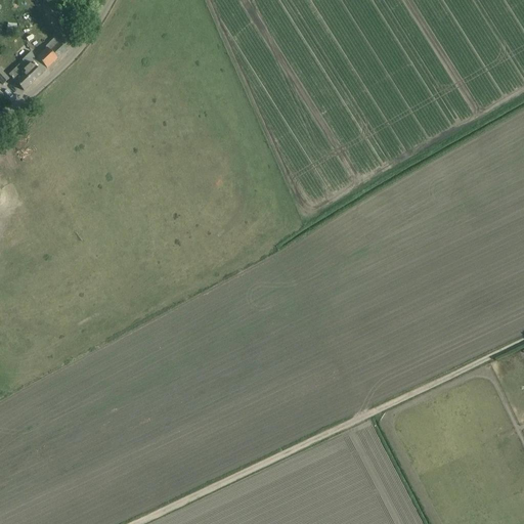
[(15,38),(16,30),(7,29),(6,36),(15,38)]
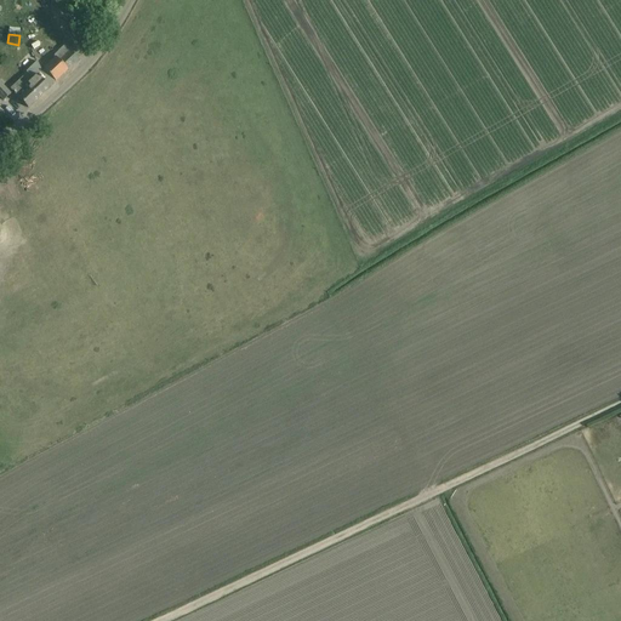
[(79,60),(70,51),(66,45),(53,56),(56,58),(44,69),(45,70),(43,73),(53,85),(56,83),(79,60)]
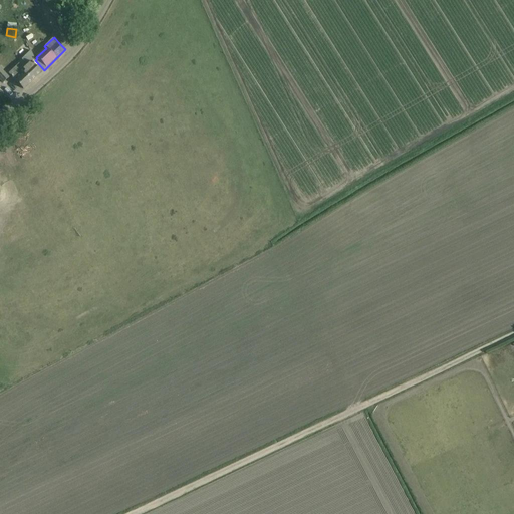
[(33,79),(41,72),(44,70),(35,60),(31,51),(21,60),(27,66),(24,69),(33,79)]
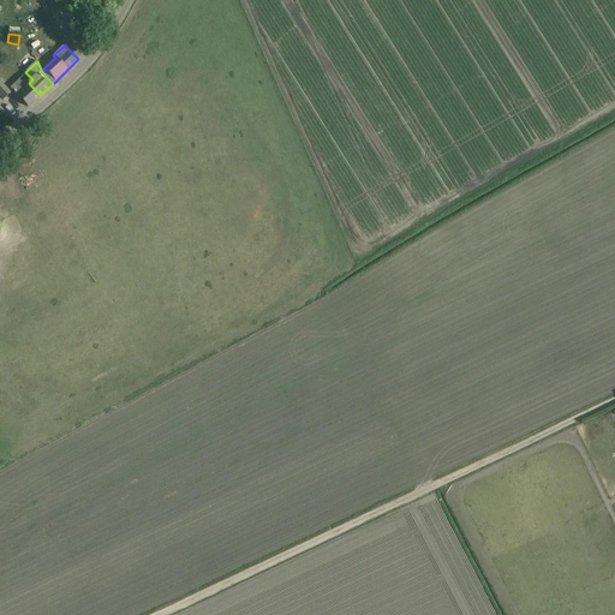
[(40,95),(29,83),(23,77),(11,89),(28,107),(40,95)]
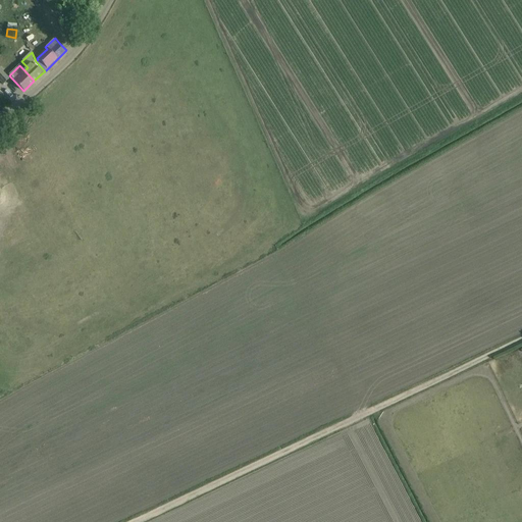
[(9,80),(0,69),(0,82),(3,86),(9,80)]
